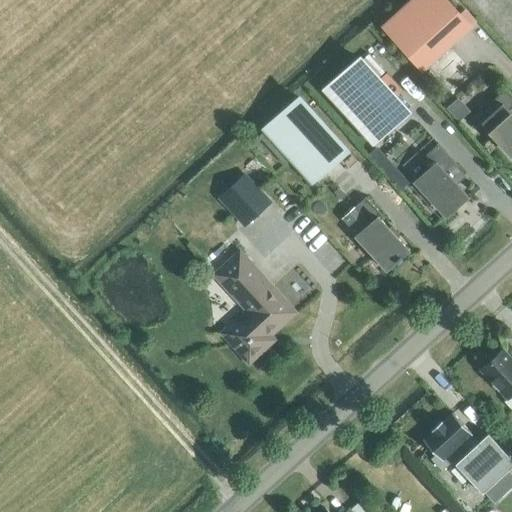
[(459,15),(445,0),(410,0),(382,26),(423,71),(476,22),(465,10),(459,15)]
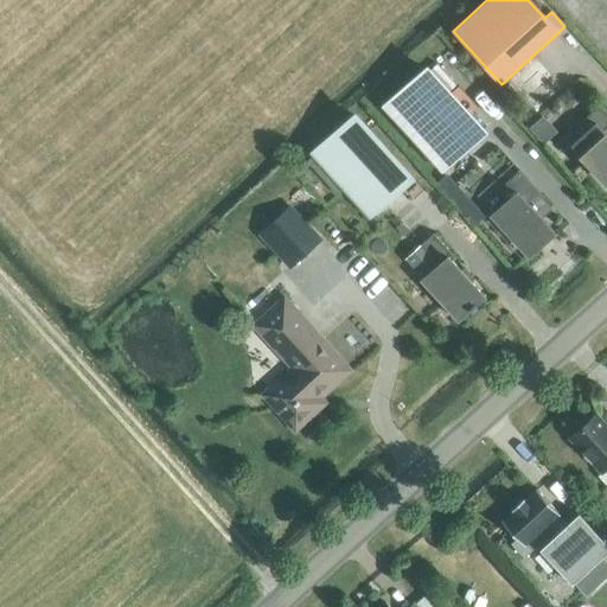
[(440,171),(483,132),(425,69),(383,108),(440,171)]
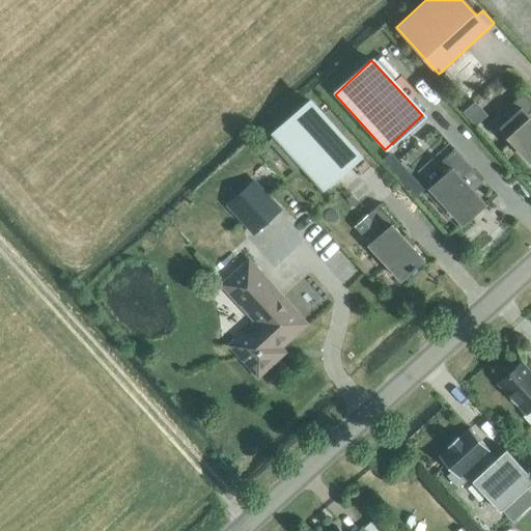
[(530,162),(530,161),(530,119),(528,115),(530,112),(530,101),(524,92),(509,106),(514,112),(499,127),(530,162)]
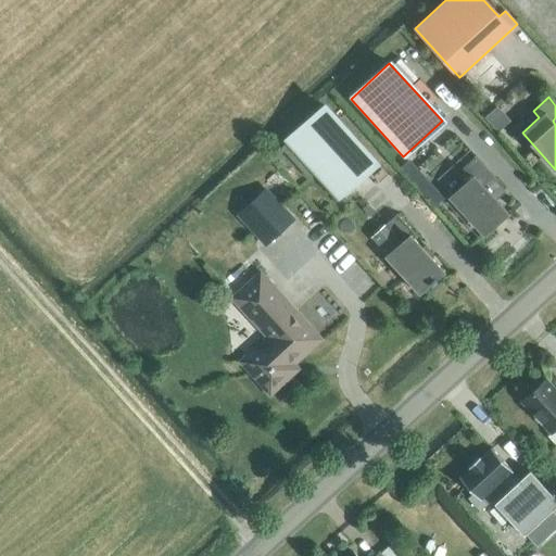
[(338,199),(376,164),(324,105),(285,141),(338,199)]
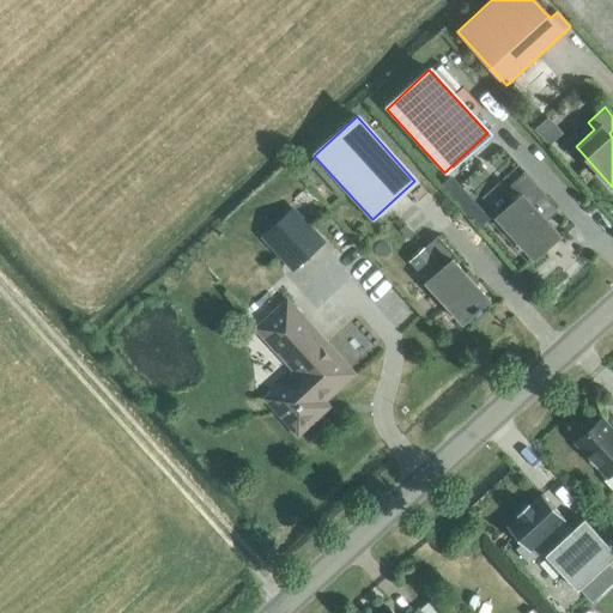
[(553,116),(539,128),(552,145),(568,132),(553,116)]
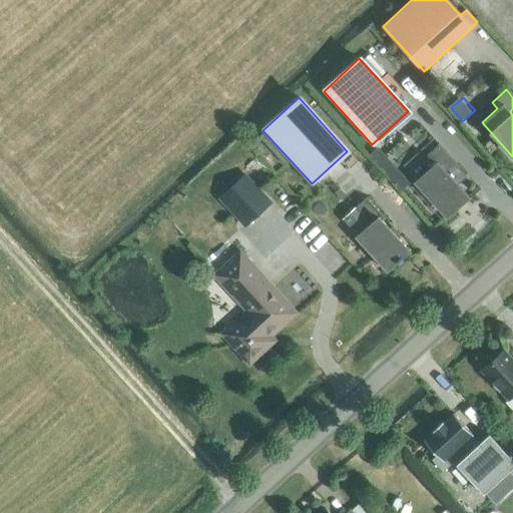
[(447,215),(468,196),(458,185),(467,177),(457,166),(458,166),(438,143),(438,145),(419,162),(427,172),(416,181),(447,215)]
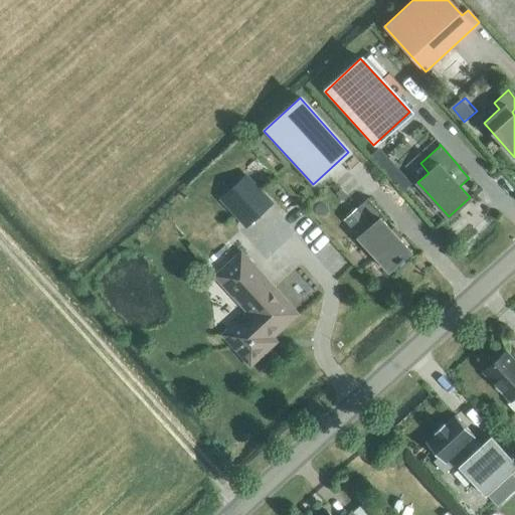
[(385,146),(373,155),(402,192),(413,183),(385,146)]
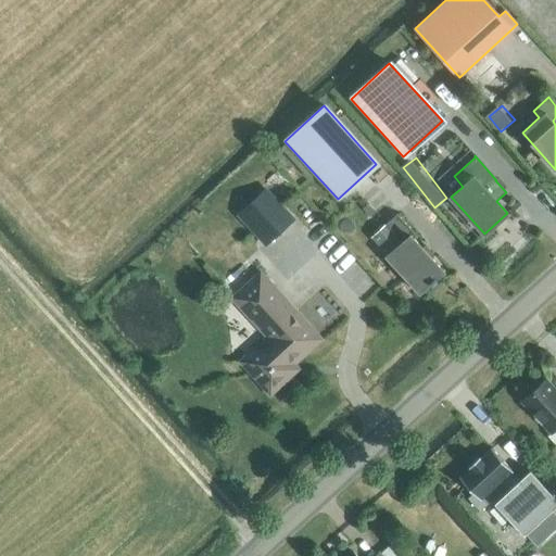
[(265,247),(295,218),(266,187),(236,215),(265,247)]
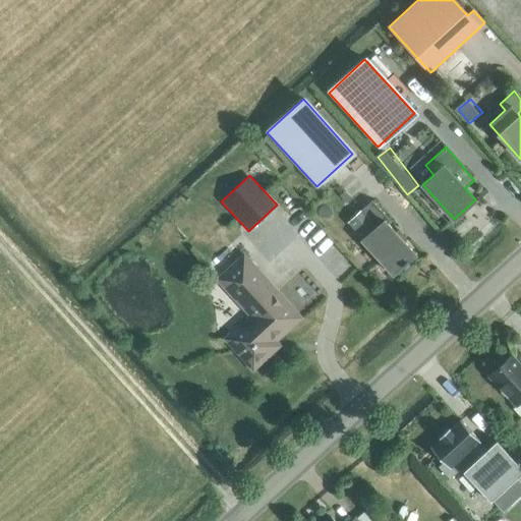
[(405,268),(409,264),(408,262),(415,254),(385,222),(388,219),(371,200),(361,211),(377,228),(363,240),(394,274),(403,266),(405,268)]
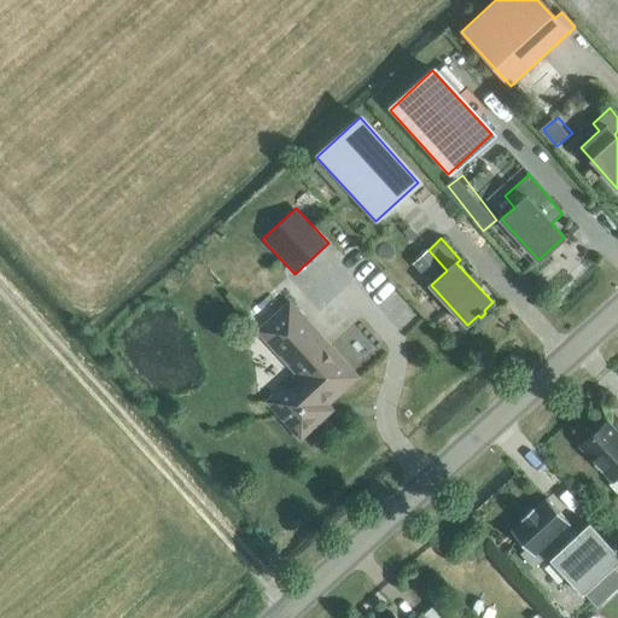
[(301,437),(302,435),(324,415),(319,410),(354,378),(289,305),(261,332),(299,375),(269,403),(301,437)]
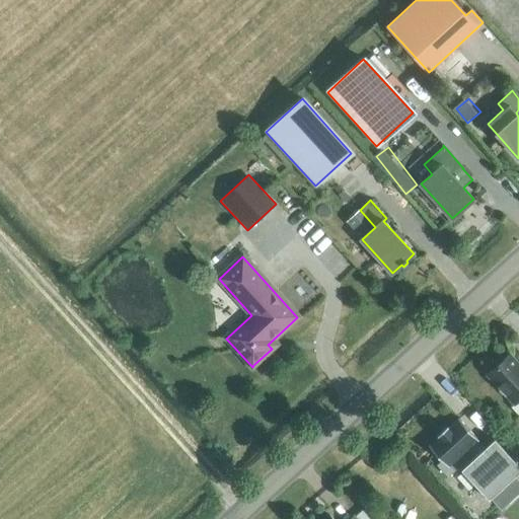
[(518,366),(509,355),(488,374),(515,404),(518,399),(518,366)]
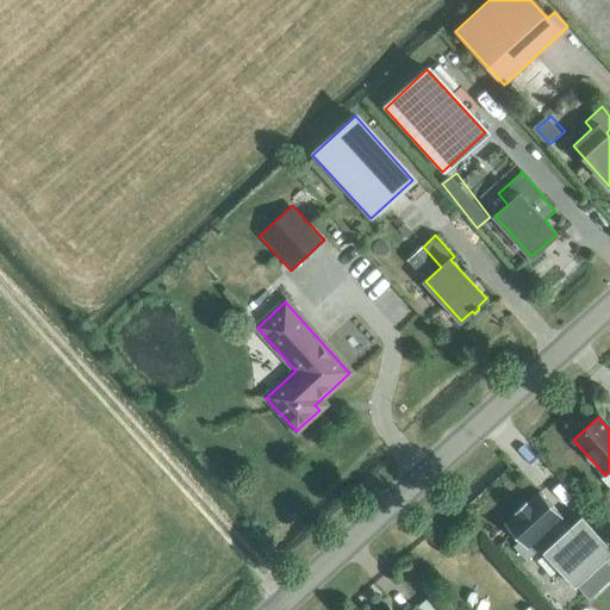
[(527,562),(567,526),(539,493),(503,526),(520,543),(515,548),(527,562)]
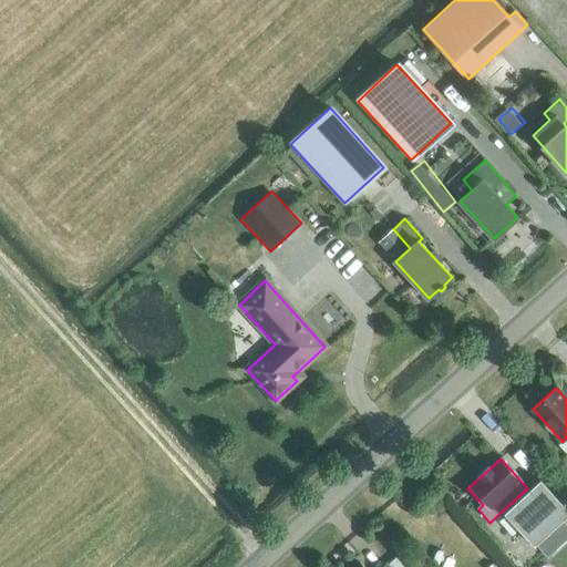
[(534,548),(566,517),(566,509),(540,482),(505,515),(534,548)]
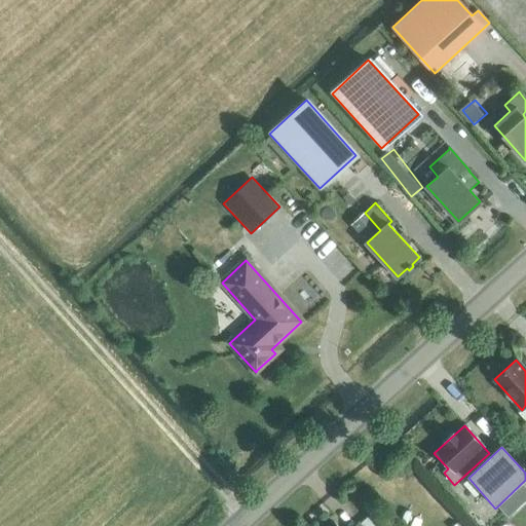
All buildings are outlined.
